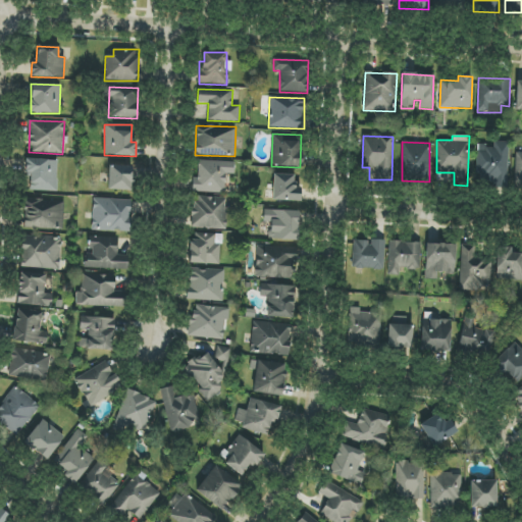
[(507,186),(508,142),(493,142),(493,146),(477,146),(476,186),(507,186)]
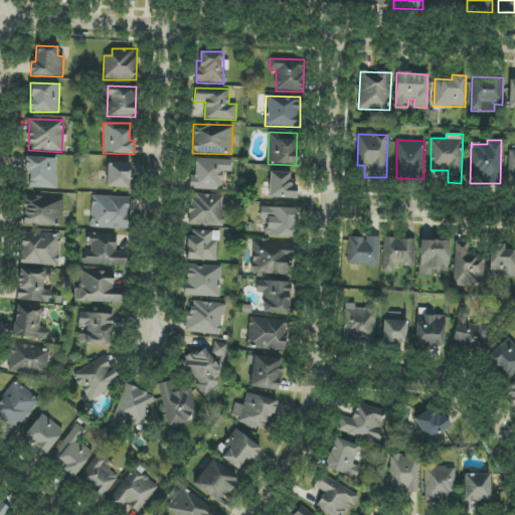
[(26,188),(56,189),(57,158),(26,157),(26,188)]
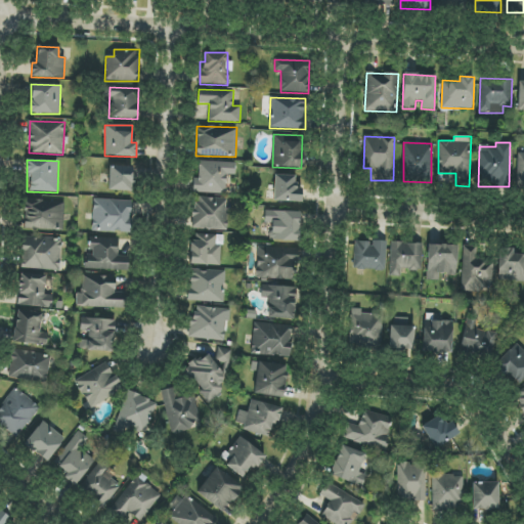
[(226,193),(226,175),(235,175),(235,163),(199,162),(198,178),(193,178),(192,192),(226,193)]
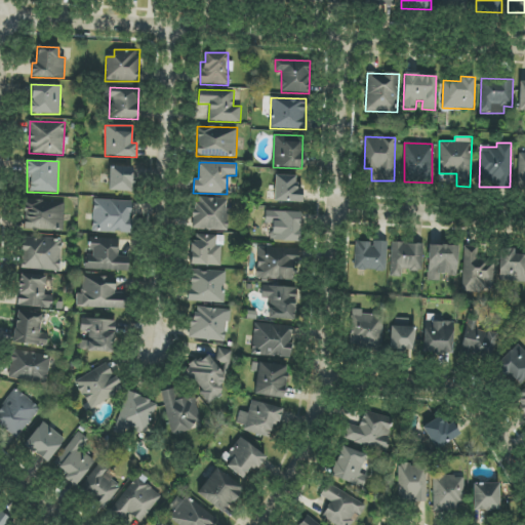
[(132,191),(132,167),(109,168),(109,192),(132,191)]
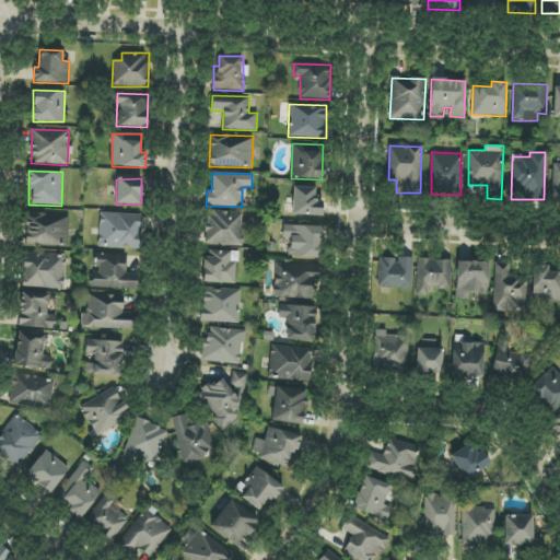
[(315,188),(293,187),(292,214),(322,216),(323,201),(315,201),(315,188)]
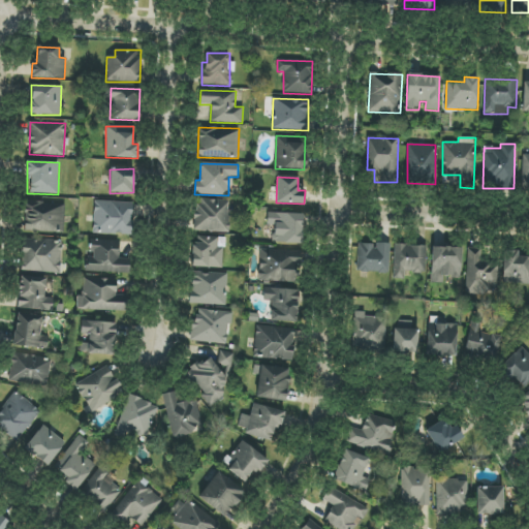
[(194,231),(228,232),(229,200),(195,199),(194,231)]
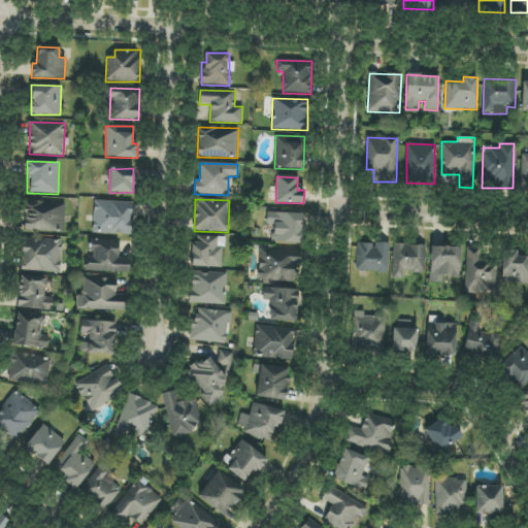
[(132,234),(133,202),(94,201),(93,233),(132,234)]
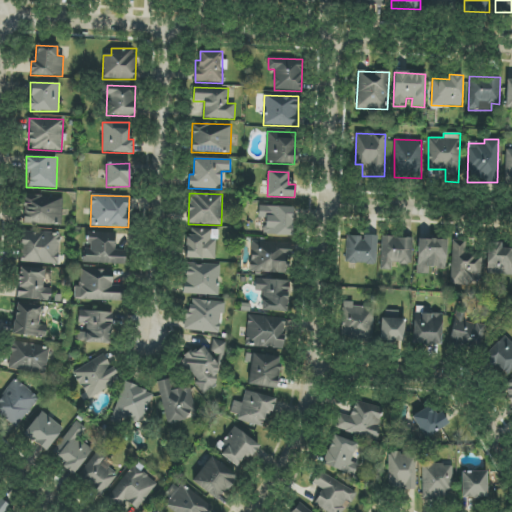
[(63,197),(25,196),(24,223),(62,224),(63,197)]
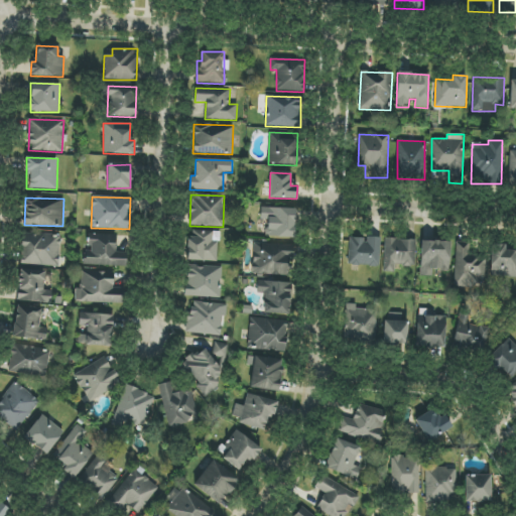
[(260,221),(265,221),(265,237),(294,238),(295,209),(261,208),(260,221)]
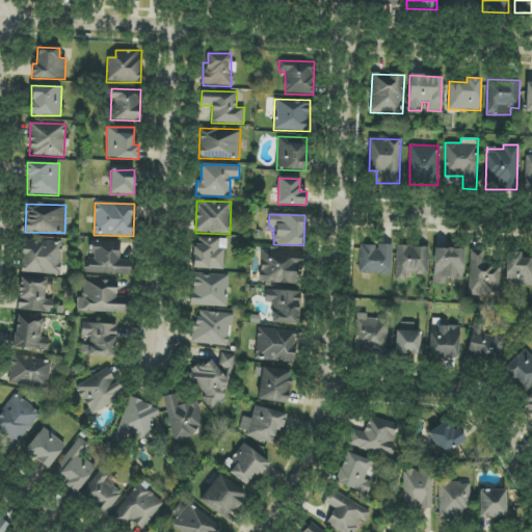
[(225,239),(193,238),(192,269),(224,269),(225,239)]
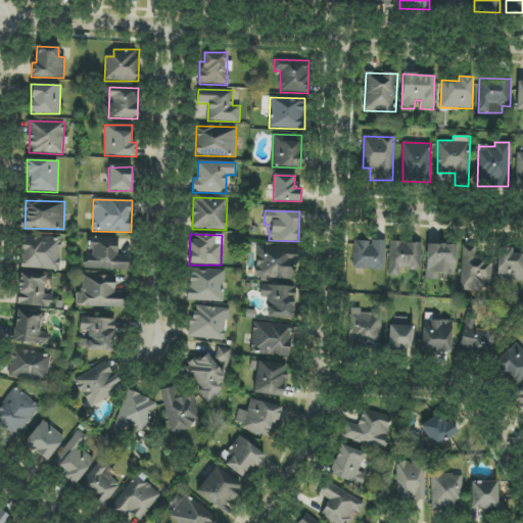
[(61,238),(24,237),(24,269),(60,270),(61,238)]
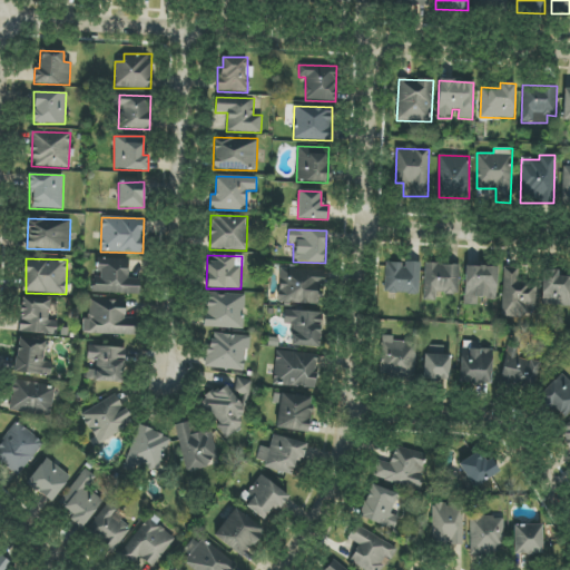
[(92,293),(140,295),(140,278),(128,278),(128,259),(98,258),(98,277),(94,277),(92,293)]
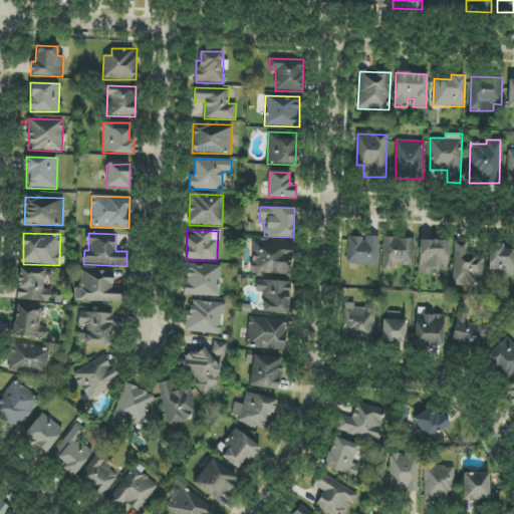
[(347,264),(377,265),(378,237),(365,236),(365,238),(347,237),(347,264)]
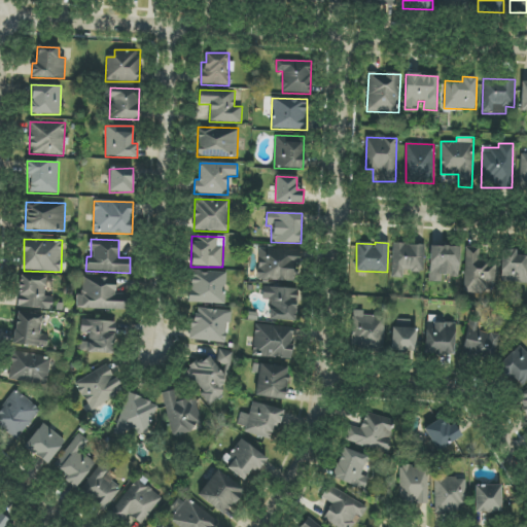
[(424,245),(392,244),(391,277),(402,278),(403,272),(424,272),(424,245)]
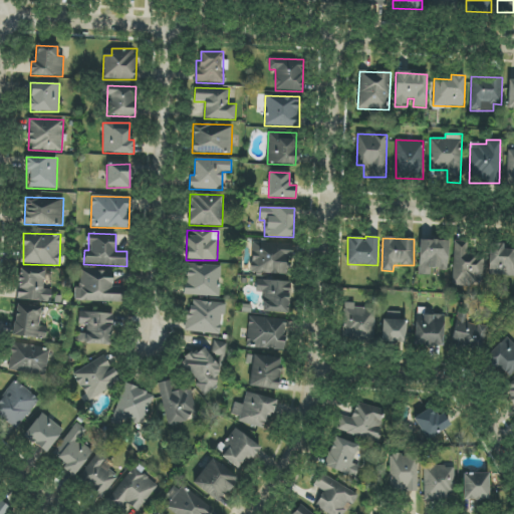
[(449,241),(419,240),(418,275),(431,275),(431,269),(448,270),(449,241)]
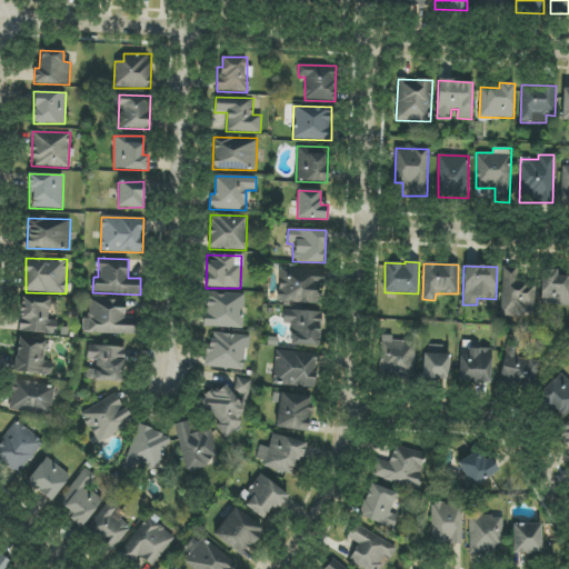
[(535,288),(517,287),(517,268),(502,267),(500,315),(533,316),(535,288)]
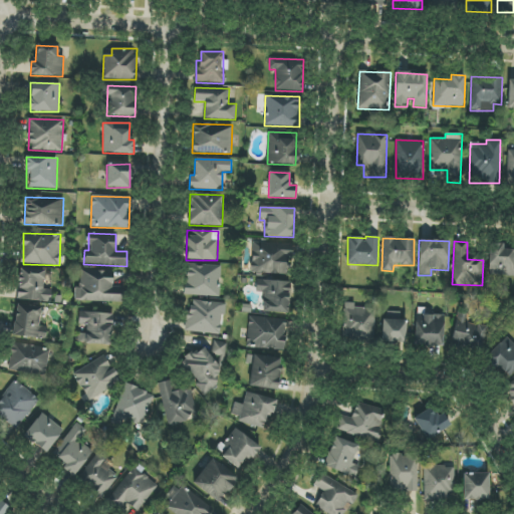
[(291,243),(252,243),(251,273),(291,274),(291,243)]
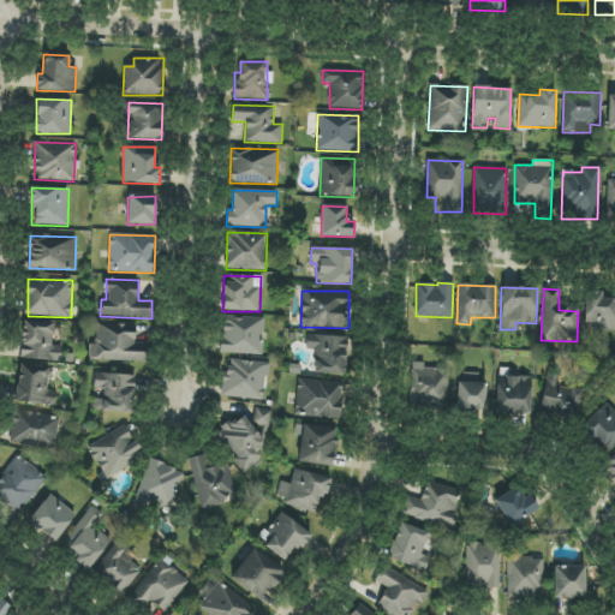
[(614,298),(602,298),(602,291),(584,291),(584,330),(614,330),(614,298)]
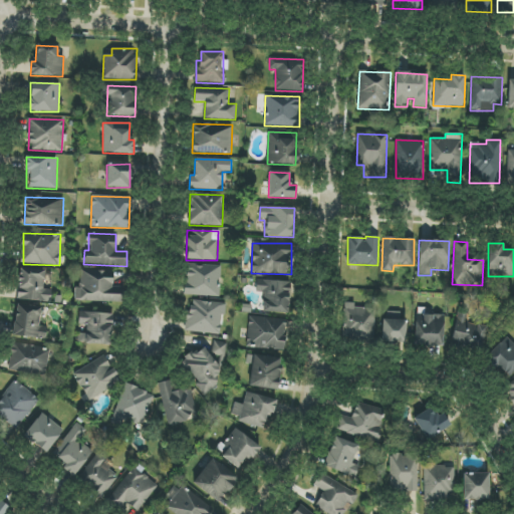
[(185,296),(220,296),(220,266),(185,265),(185,296)]
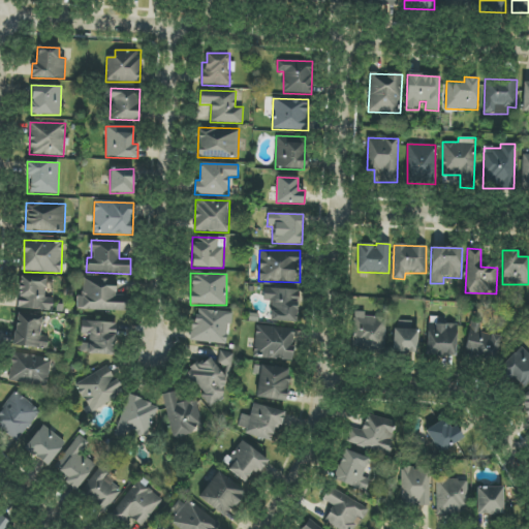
[(45,278),(20,277),(19,309),(52,310),(54,283),(45,282),(45,278)]
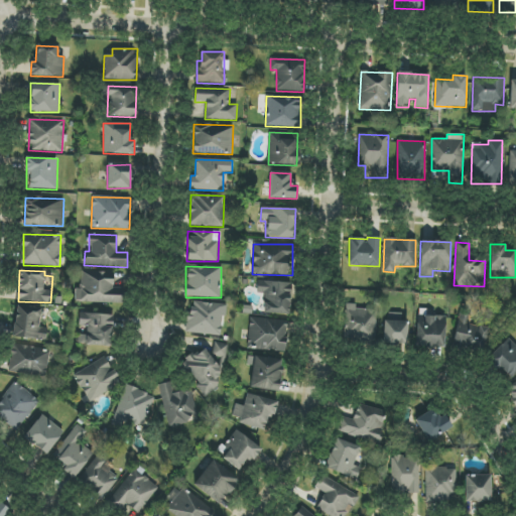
[(125,303),(125,288),(113,288),(114,272),(78,271),(78,302),(125,303)]
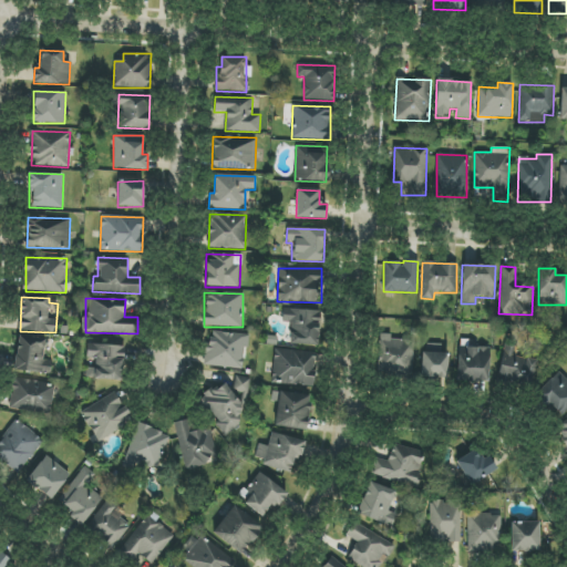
[(320,310),(284,309),(282,322),(290,323),(289,344),(318,346),(320,310)]
